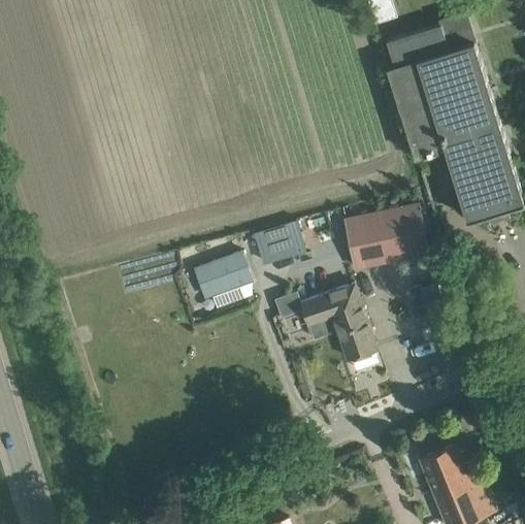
[(394,20),(387,0),(364,0),(372,27),(394,20)]
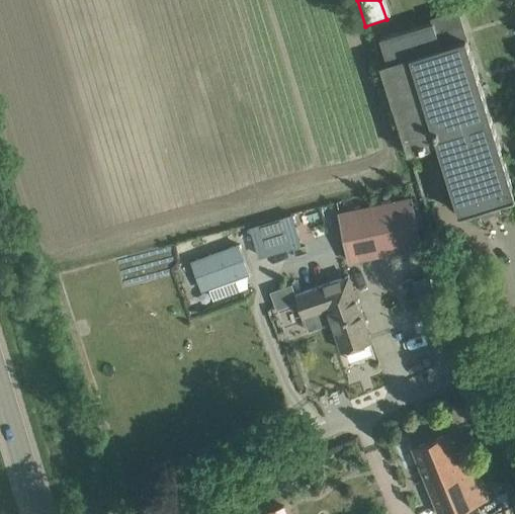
[(378,68),(400,137),(406,156),(436,147),(456,216),(456,218),(475,211),(478,222),(498,216),(495,205),(513,200),(512,198),(455,17),(377,41),(385,66),(378,68)]
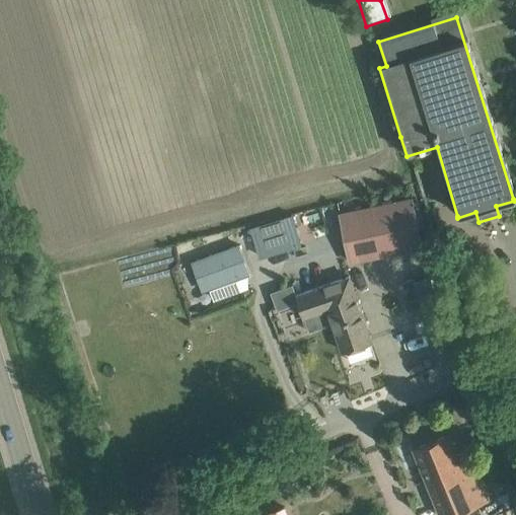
[(347,265),(392,254),(413,249),(413,246),(420,245),(411,203),(403,204),(403,202),(384,206),(351,213),(337,216),(341,235),(347,265)]
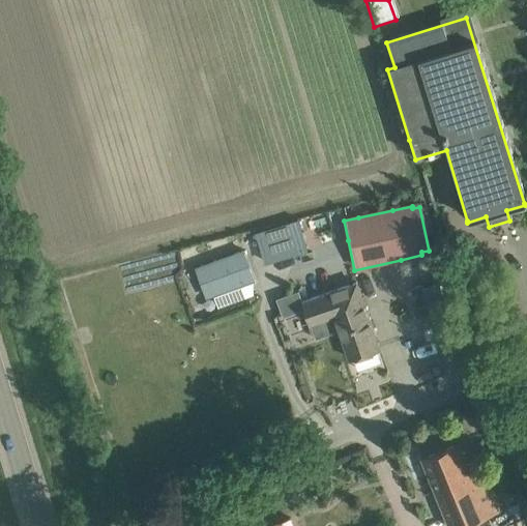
[(296,222),(253,235),(263,266),(305,254),(296,222)]
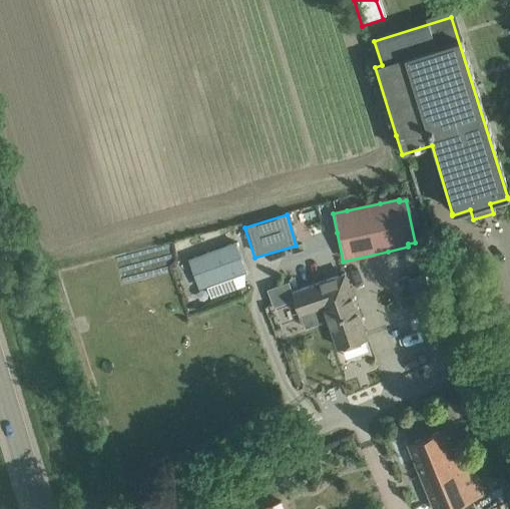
[(231,245),(186,263),(197,292),(242,276),(231,245)]
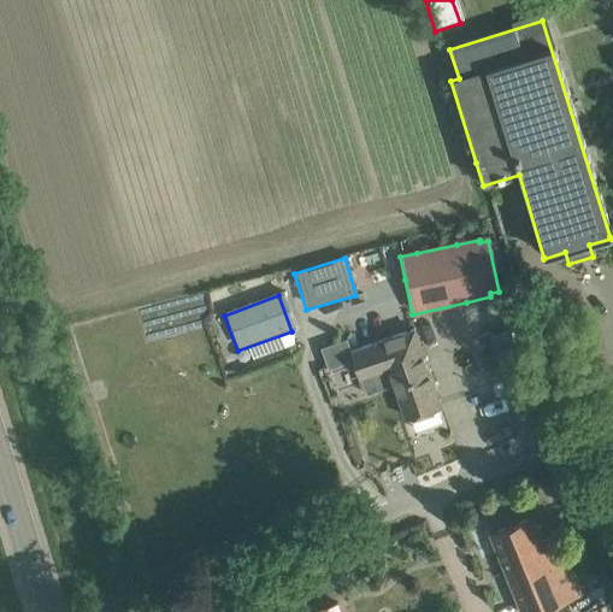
[(363,396),(392,387),(385,371),(420,359),(411,334),(348,355),(363,396)]
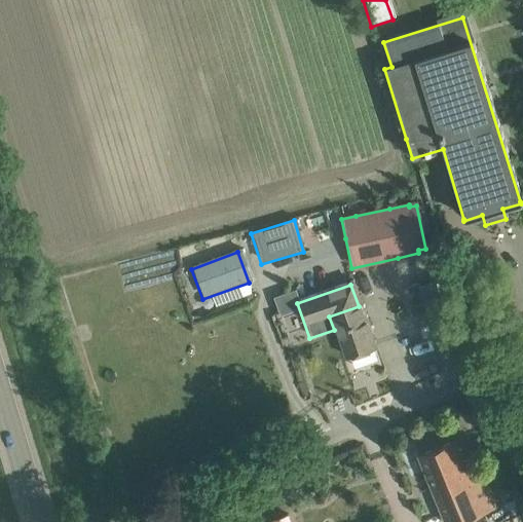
[(329,317),(334,330),(344,360),(374,350),(359,306),(329,317)]
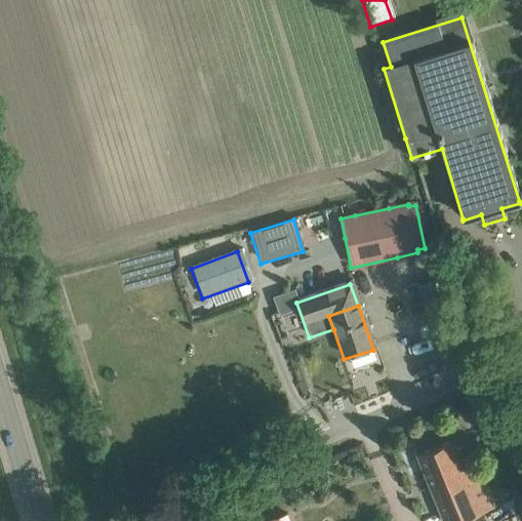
[(444,327),(439,311),(425,315),(430,331),(444,327)]
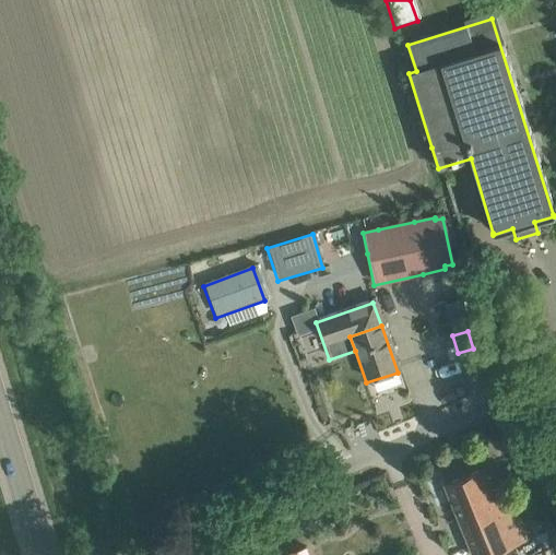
[(487,554),(522,541),(506,502),(494,507),(481,473),(444,487),(470,554),(487,554)]
